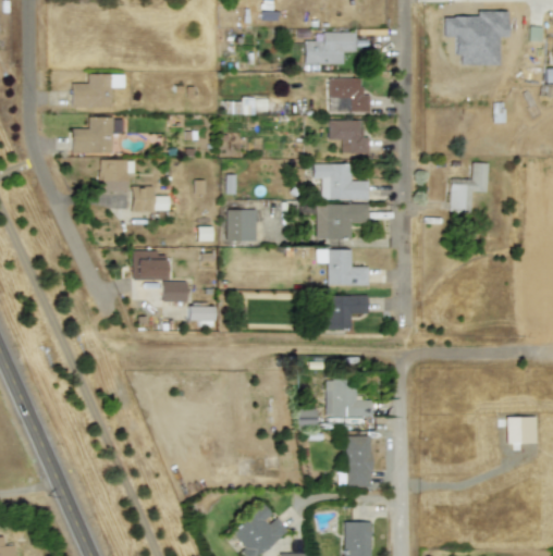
[(356,52),(357,33),(316,33),(315,41),(305,41),(305,64),(344,65),(344,52),(356,52)]
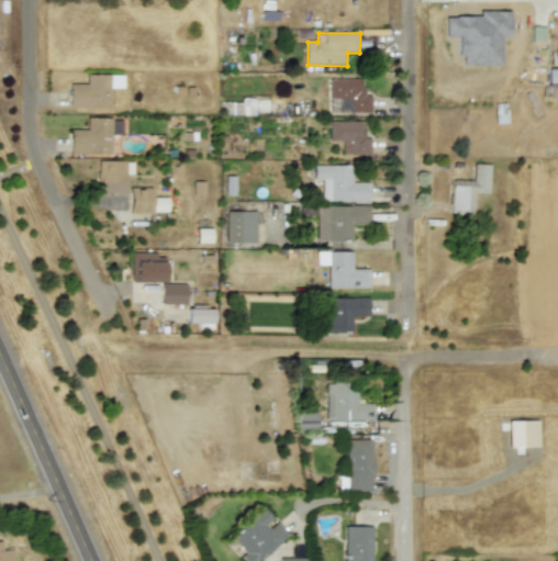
[(113,109),(113,89),(125,89),(125,76),(89,75),(89,85),(73,85),(73,109),(113,109)]
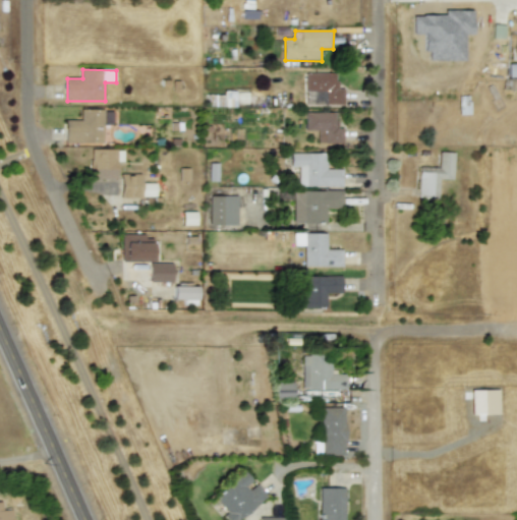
[(328,105),(346,105),(346,90),(338,90),(339,74),(308,73),(308,92),(328,93),(328,105)]
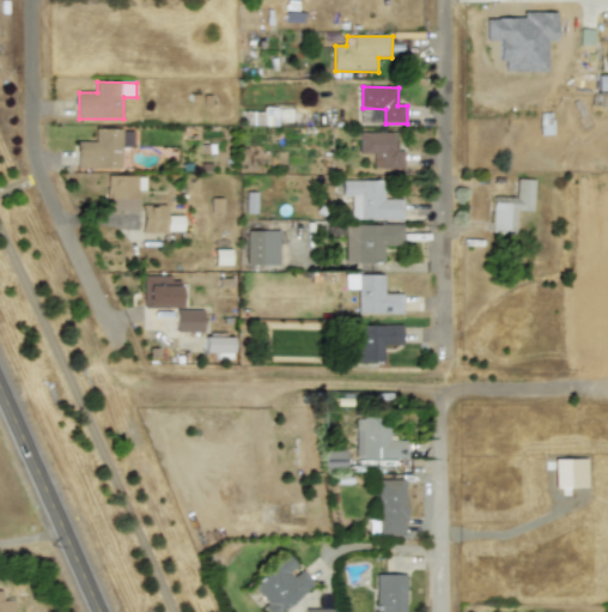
[(267,115),(251,115),(251,125),(295,126),(295,109),(267,108),(267,115)]
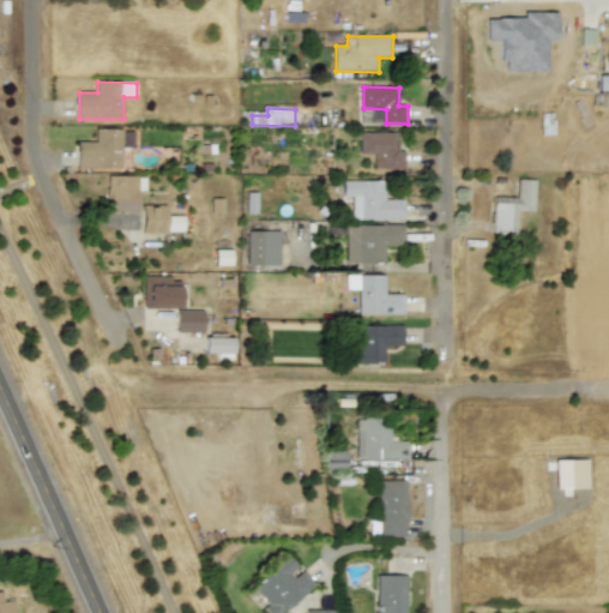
[(80,143),(79,169),(124,169),(125,130),(98,128),(98,143),(80,143)]
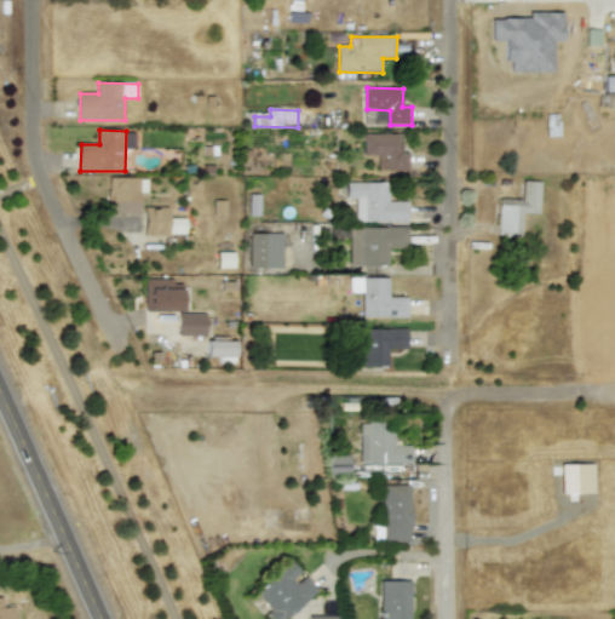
[(412,172),(412,154),(403,154),(403,136),(367,135),(366,156),(381,156),(381,172),(412,172)]
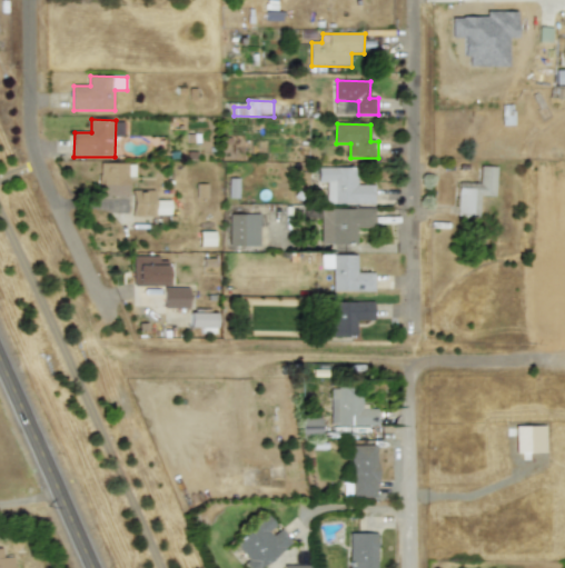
[(129,197),(130,165),(103,163),(102,196),(129,197)]
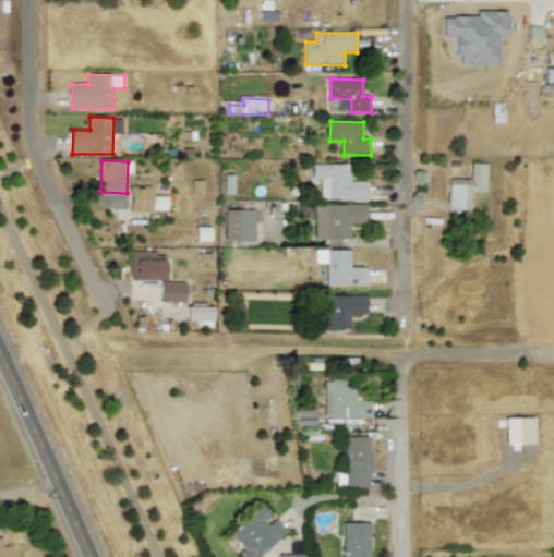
[(489,165),(473,164),(472,180),(452,180),(450,213),(472,214),(473,192),(488,193),(489,165)]
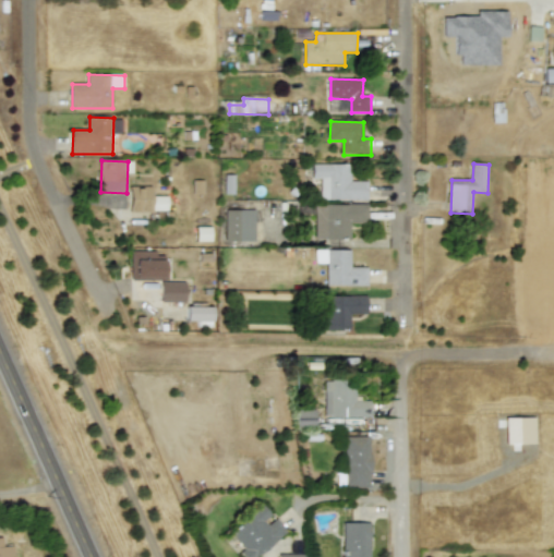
[(315,165),(315,179),(324,180),(323,201),(370,201),(370,182),(352,182),(353,166),(315,165)]
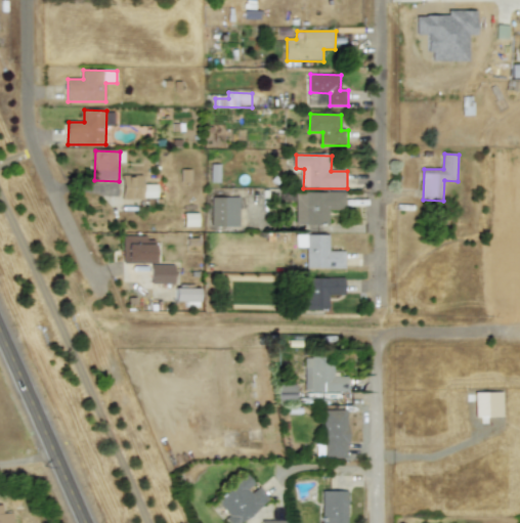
[(143,176),(124,176),(124,199),(159,199),(159,185),(143,185),(143,176)]
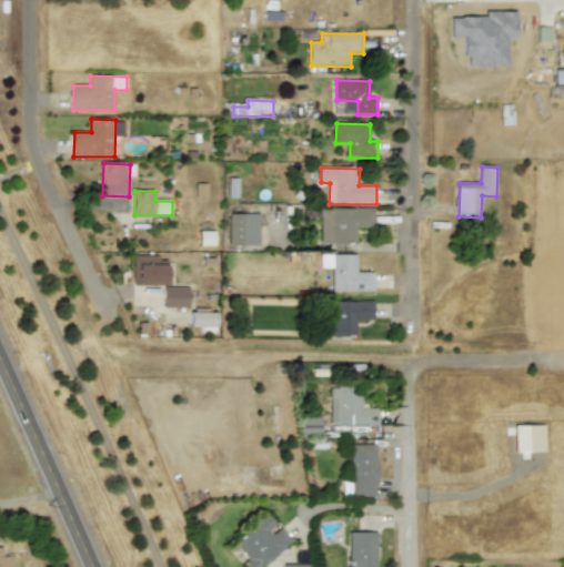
[(376,210),(324,209),(324,244),(360,244),(360,229),(376,229),(376,210)]
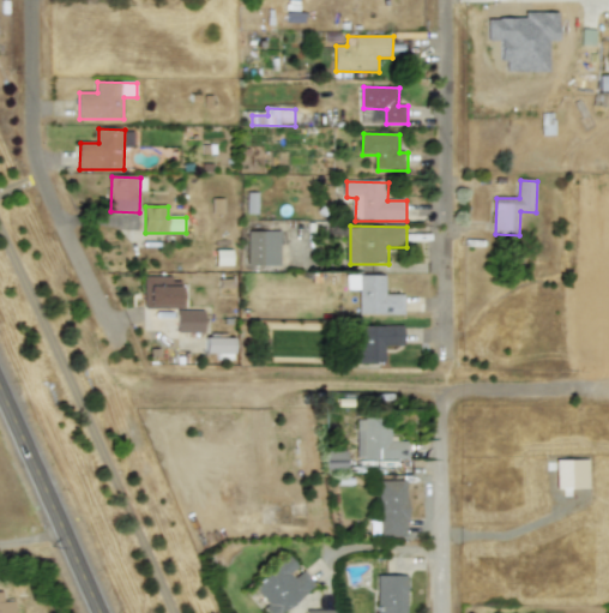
[(282,232),(249,233),(251,266),(283,266),(282,232)]
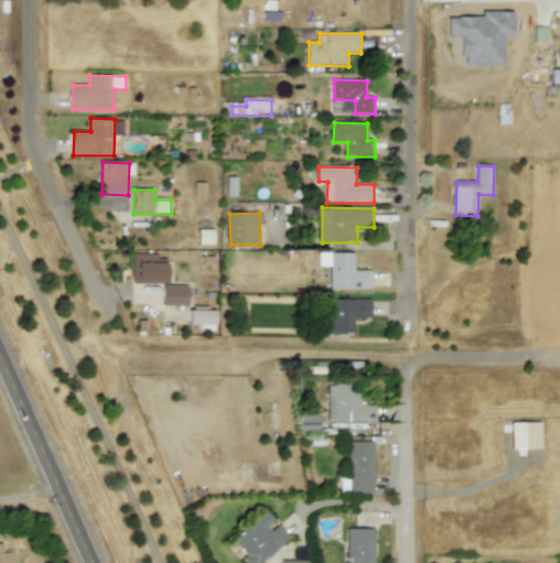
[(357,253),(322,252),(321,267),(333,267),(332,289),(374,290),(374,271),(356,270),(357,253)]
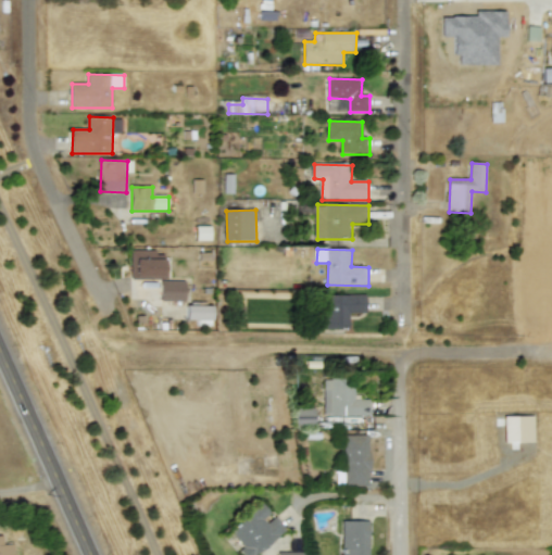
[(165,252),(133,252),(132,278),(165,279),(165,252)]
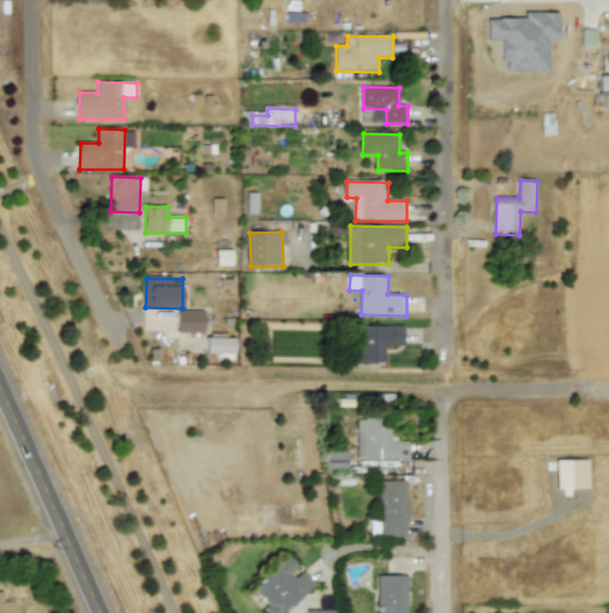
[(206,332),(206,311),(180,311),(179,332),(206,332)]
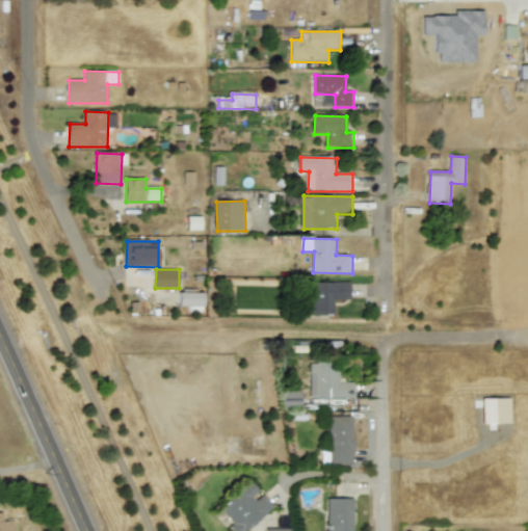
[(351,299),(351,283),(307,284),(307,316),(336,315),(336,300),(351,299)]
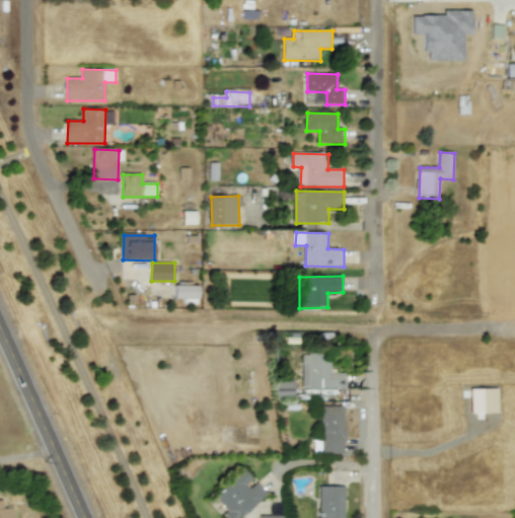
[(199,286),(175,286),(175,300),(199,301),(199,286)]
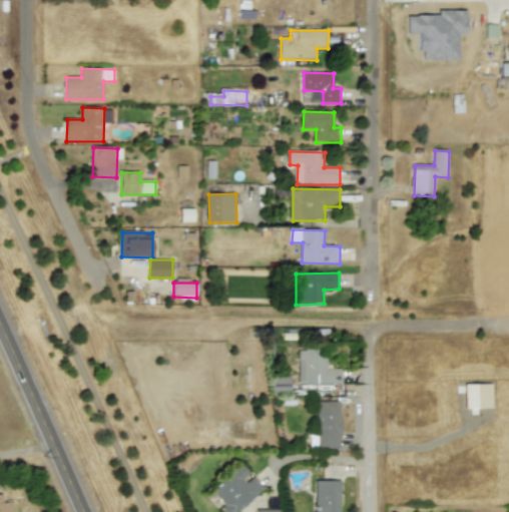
[(300,384),(342,385),(342,369),(329,369),(329,351),(301,351),(300,384)]
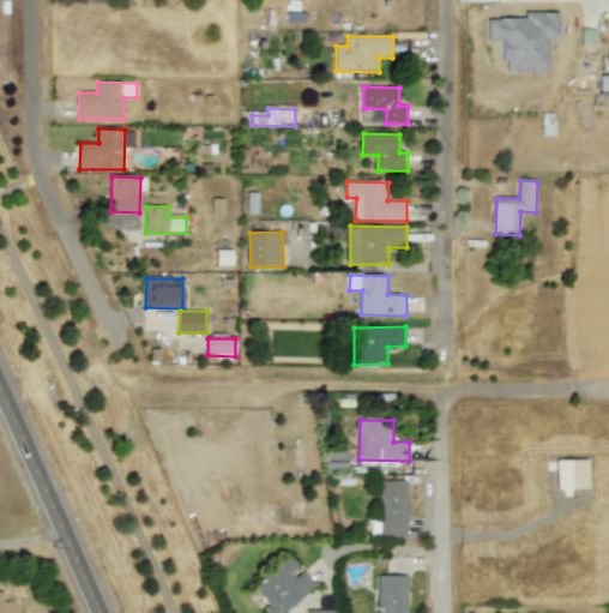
[(349,452),(327,452),(329,470),(350,469),(349,452)]
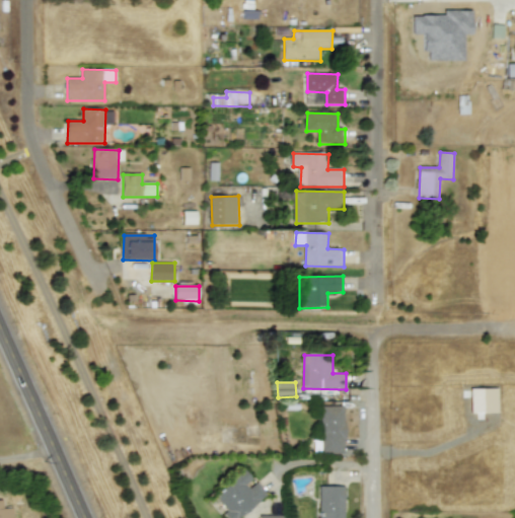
[(500,414),(499,388),(471,389),(471,414),(500,414)]
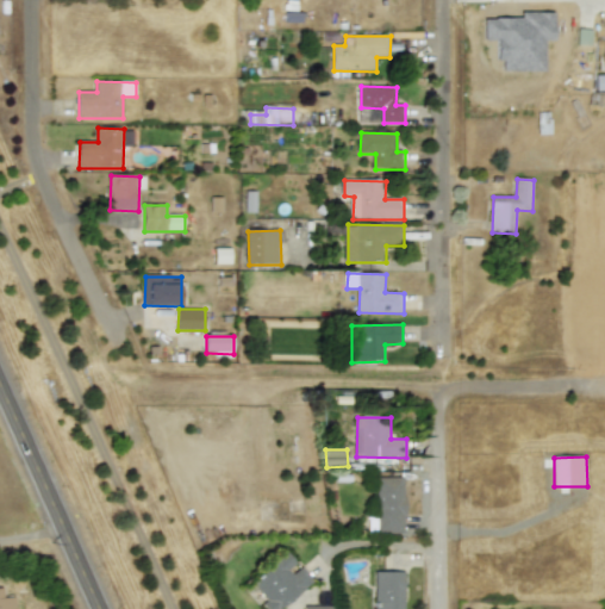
[(379,534),(407,534),(406,478),(378,479),(379,534)]
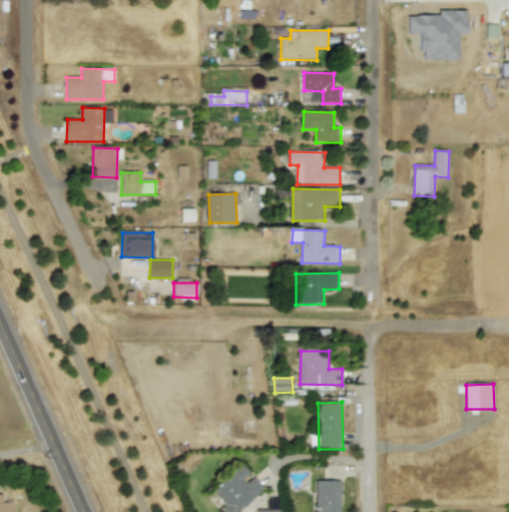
[(212,489),(225,506),(222,508),(224,511),(235,511),(266,490),(255,475),(251,477),(243,465),(212,489)]
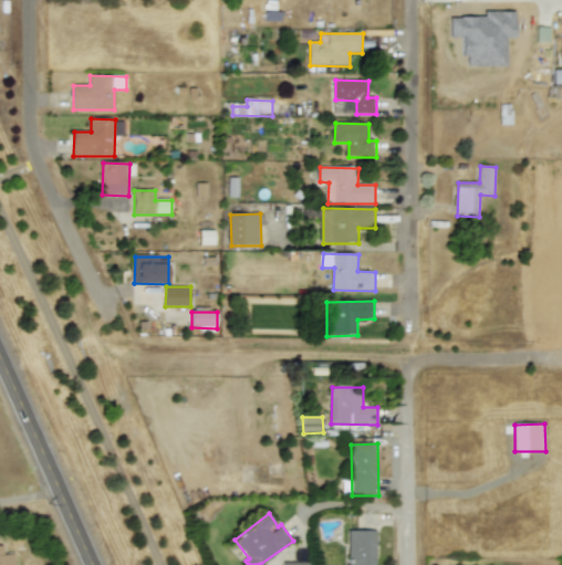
[(377,564),(378,531),(351,531),(350,564),(377,564)]
